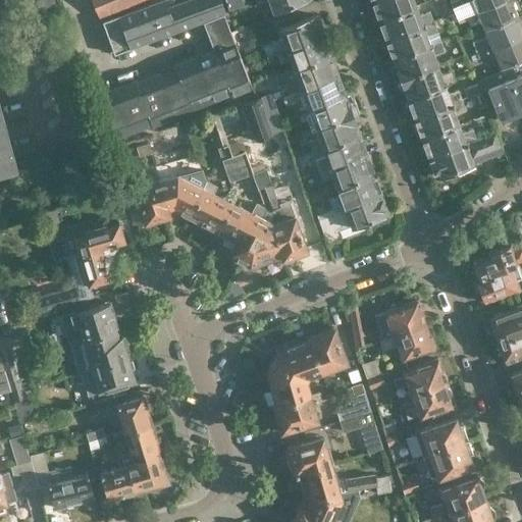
[(29,0),(32,10),(55,4),(53,0),(29,0)]
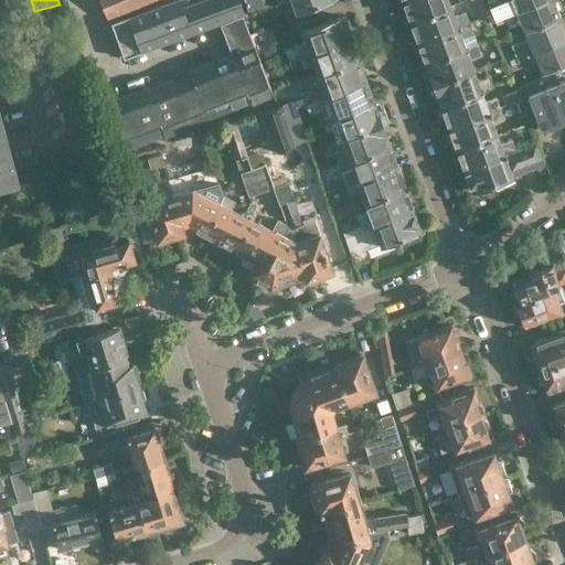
[(98,0),(106,19),(155,0),(98,0)]
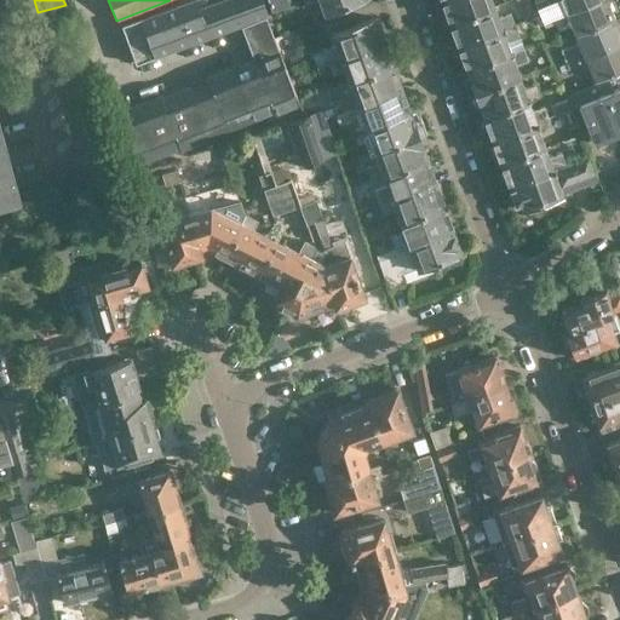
[(190,0),(121,26),(136,64),(268,16),(262,0),(190,0)]
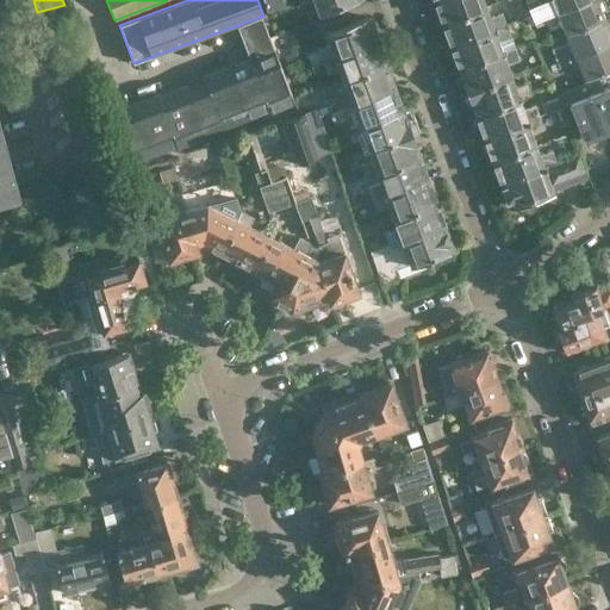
[(263,0),(268,12),(285,7),(281,0),(263,0)]
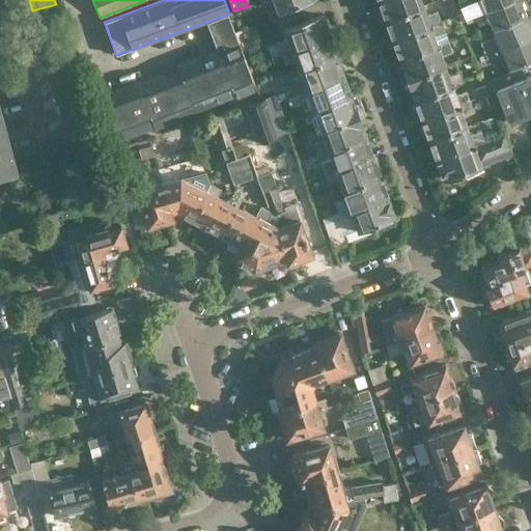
[(298,3),(305,0),(261,0),(262,3),(270,0),(273,0),(277,10),(298,3)]
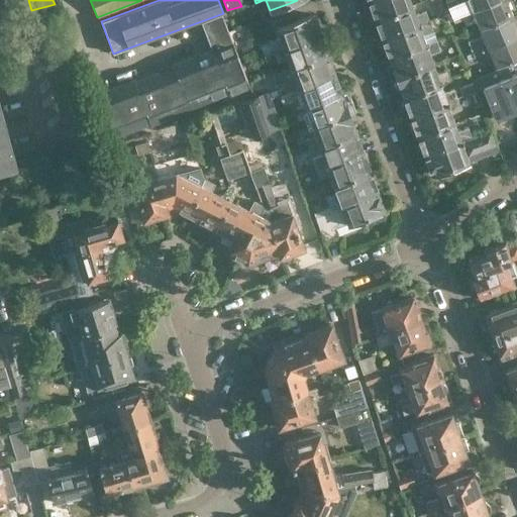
[(369,0),(375,18),(412,5),(410,0),(369,0)]
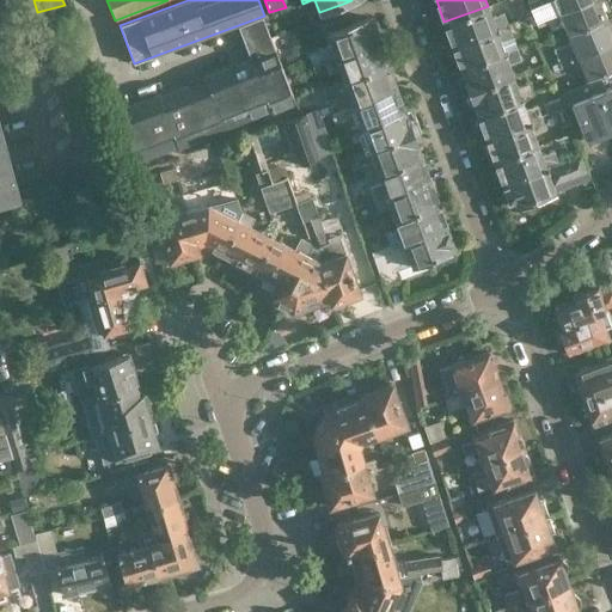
[(536,20),(585,0),(549,0),(539,4),(526,8),(532,23),(536,22),(536,20)]
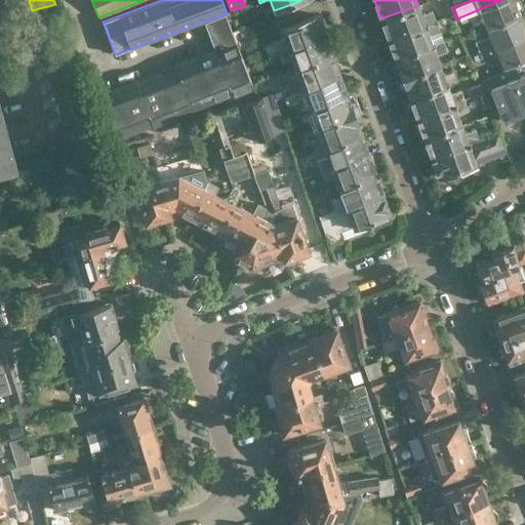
[(501,0),(459,17),(459,18),(461,22),(465,21),(469,18),(472,26),(483,22),(486,30),(520,15),(513,0),(501,0)]
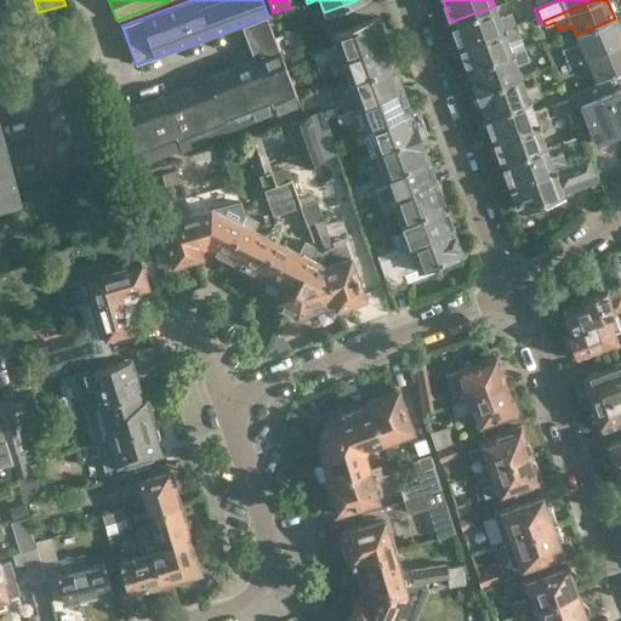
[(355,26),(351,10),(348,4),(324,12),(336,46),(313,55),(317,67),(329,63),(386,43),(376,18),(355,26)]
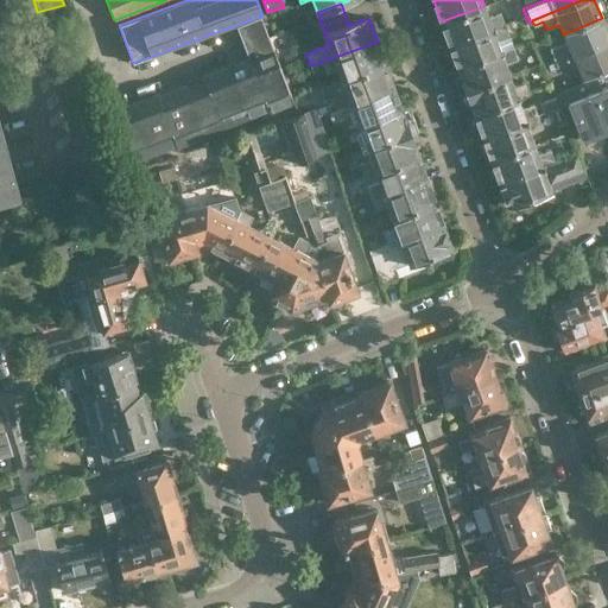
[(489,17),(485,6),(441,21),(442,24),(438,29),(442,36),(447,38),(449,44),(504,24),(500,13),(489,17)]
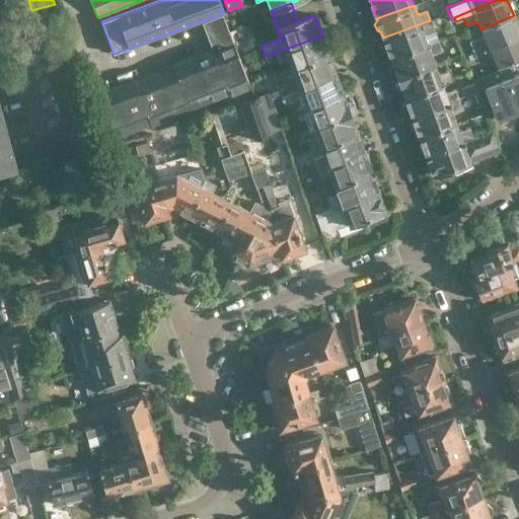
[(442,26),(451,22),(448,14),(439,17),(442,26)]
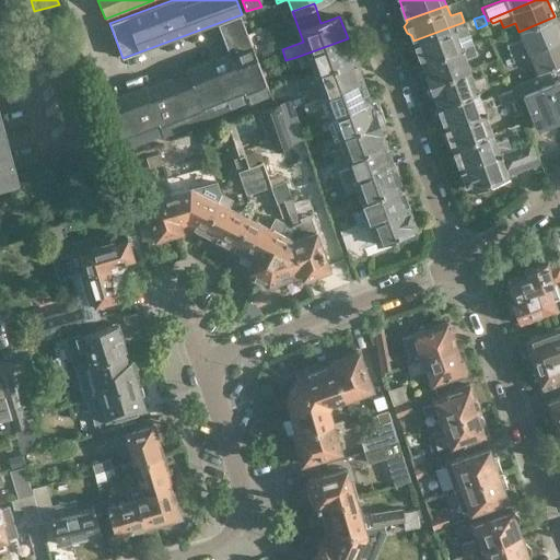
[(226,53),(101,98),(117,148),(267,92),(240,16),(217,24),(226,53)]
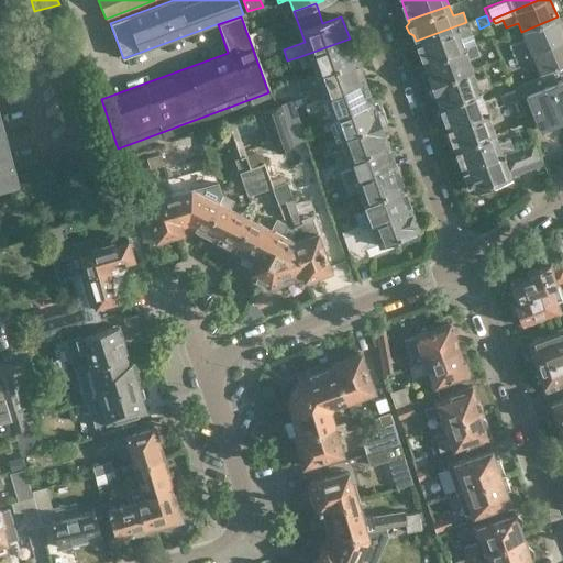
[(514,58),(562,37),(562,31),(558,17),(521,32),(525,40),(516,44),(515,42),(509,44),(514,54),(512,55),(514,58)]
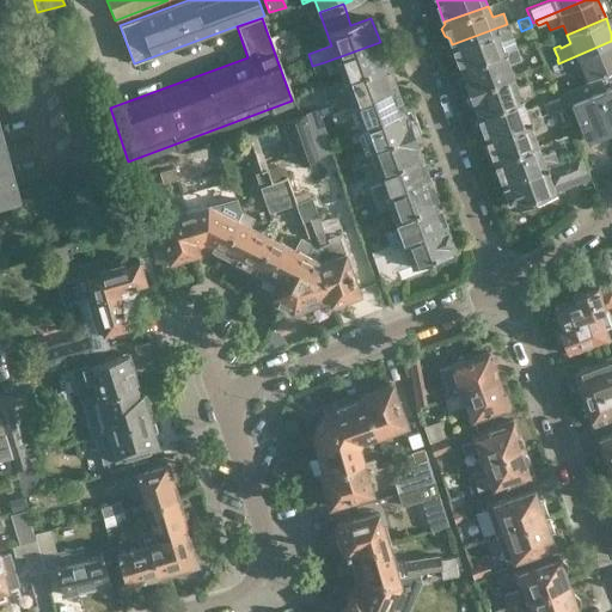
[(460,67),(503,51),(515,47),(512,37),(507,24),(452,44),(460,67)]
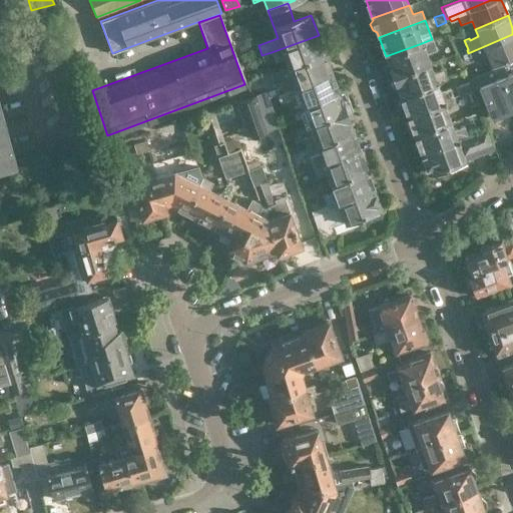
[(443,45),(453,42),(450,33),(440,36),(443,45)]
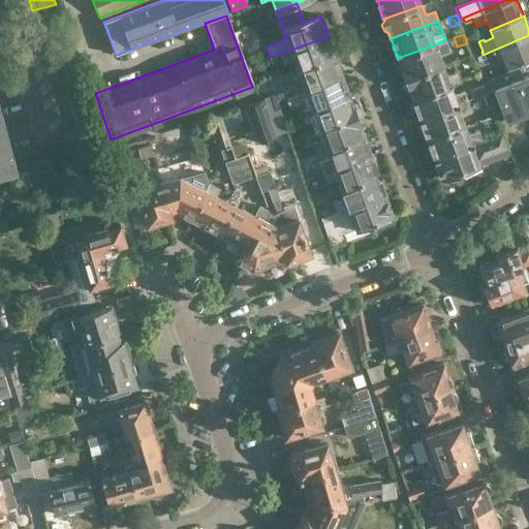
[(506,68),(528,58),(528,35),(483,55),(477,58),(478,62),(489,58),(492,65),(503,61),(506,68)]
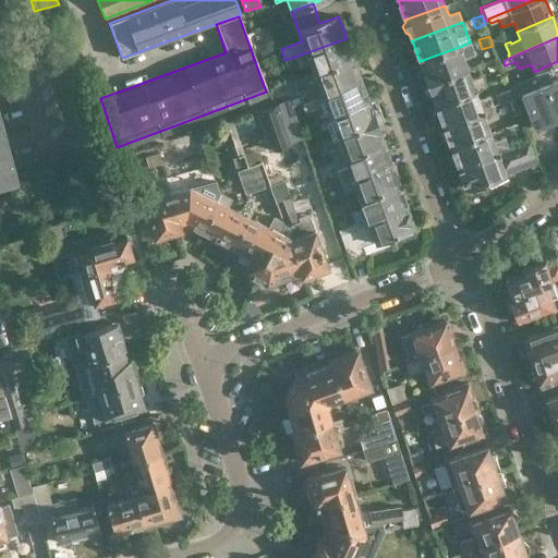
[(313,74),(353,59),(347,38),(295,57),(300,67),(310,63),(313,74)]
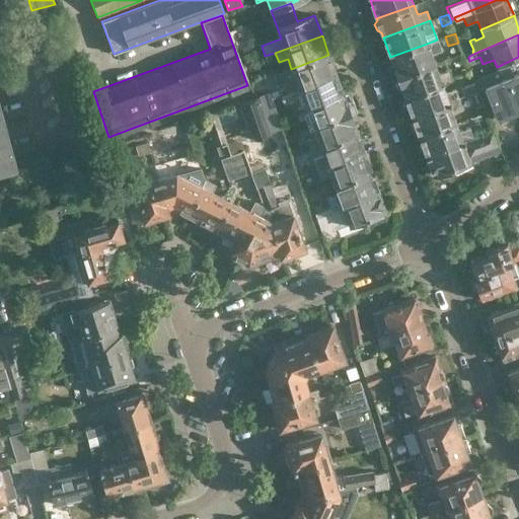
[(437,40),(427,44),(390,57),(397,77),(435,63),(431,54),(441,51),(437,40)]
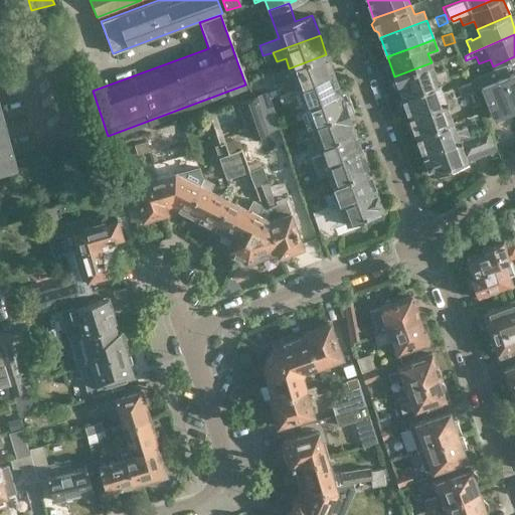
[(287,91),(296,88),(333,74),(326,54),(289,68),(293,77),(283,80),(283,79),(275,82),(278,94),(279,94),(287,91)]
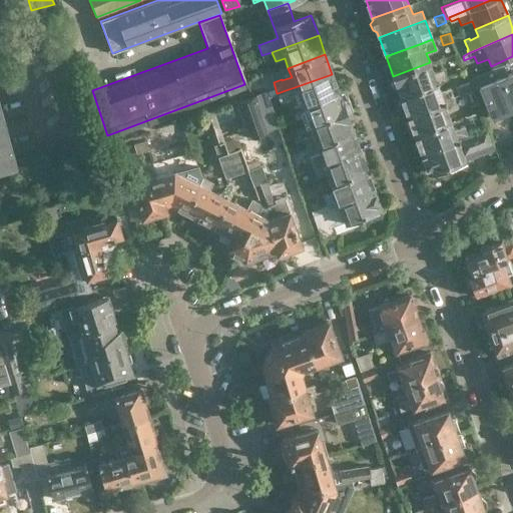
[(512,60),(495,68),(512,109),(512,108),(512,60)]
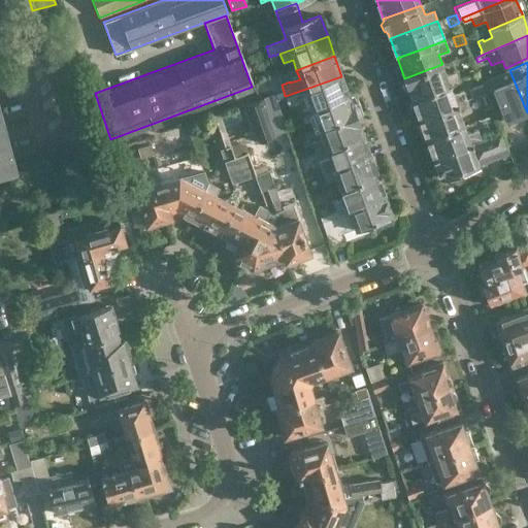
[(447,75),(442,64),(404,78),(405,79),(402,84),(405,91),(409,92),(413,100),(450,87),(460,83),(456,72),(447,75)]
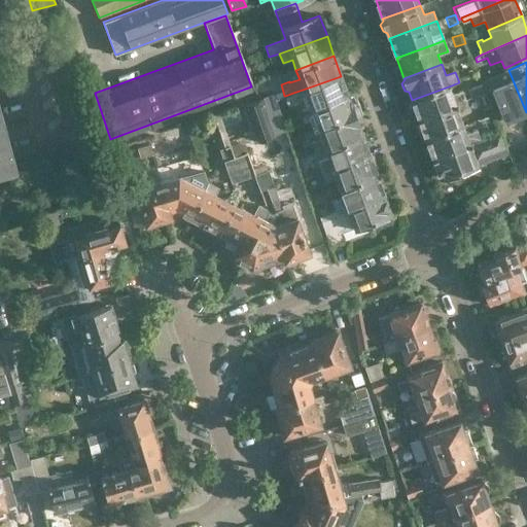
[(466,78),(478,75),(476,70),(464,72),(466,78)]
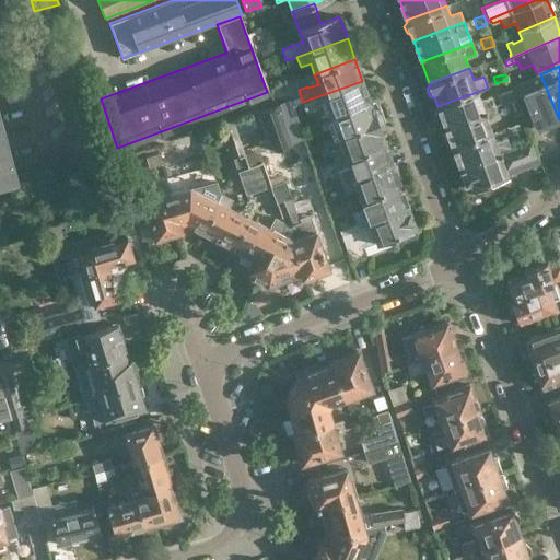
[(536,128),(559,119),(540,74),(511,86),(512,90),(515,98),(526,127),(535,124),(536,128)]
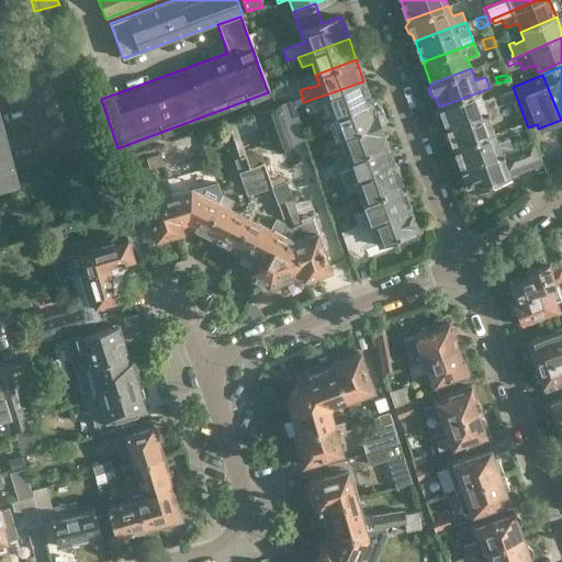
[(323,96),(330,114),(371,100),(363,81),(323,96)]
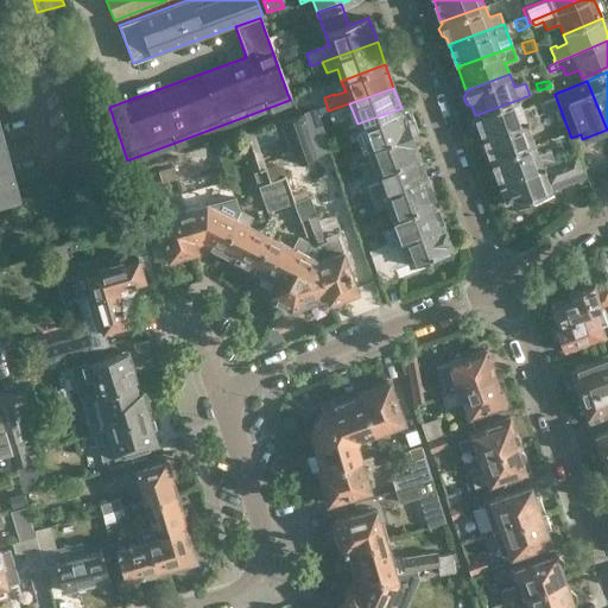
[(559,107),(556,97),(540,103),(545,113),(559,107)]
